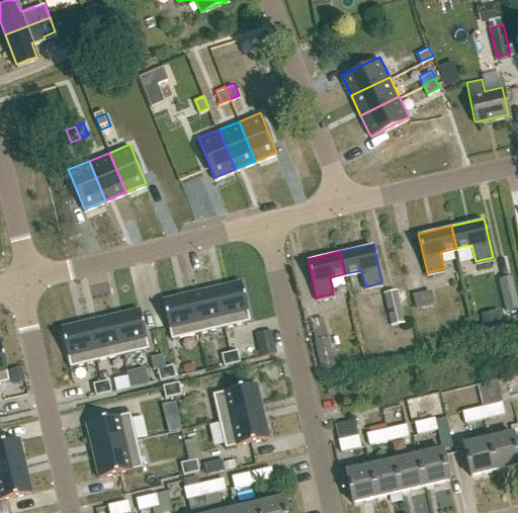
[(517,306),(510,274),(498,277),(506,309),(517,306)]
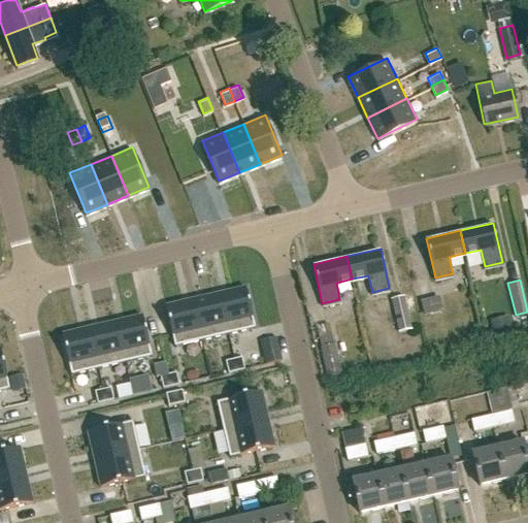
[(245,284),(218,290),(228,331),(255,325),(245,284)]
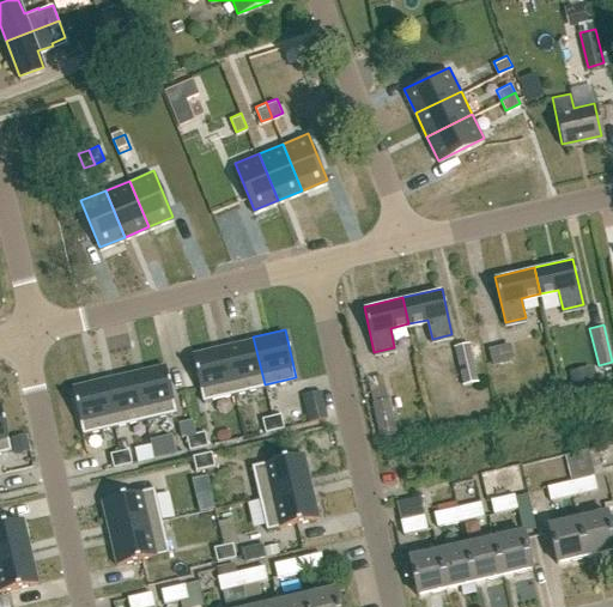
[(253,337),(223,344),(234,392),(265,384),(253,337)]
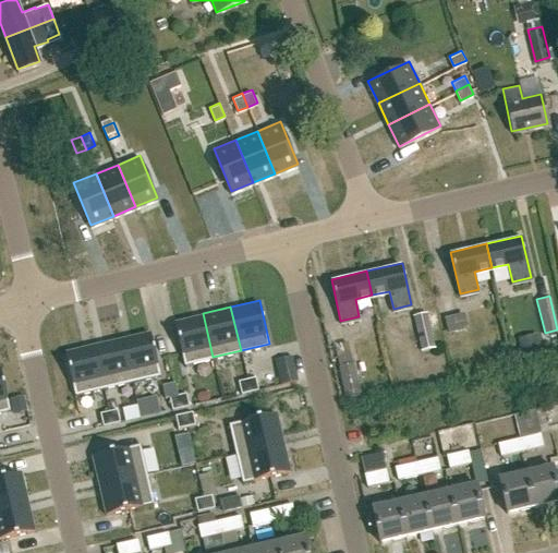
[(435,344),(426,310),(411,314),(420,348),(435,344)]
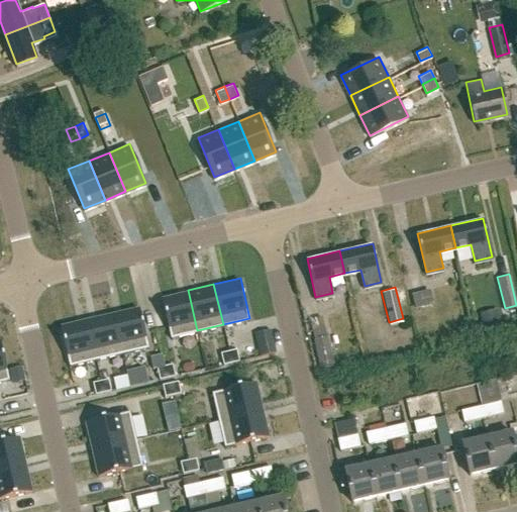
[(188,290),(162,296),(171,336),(197,330),(188,290)]
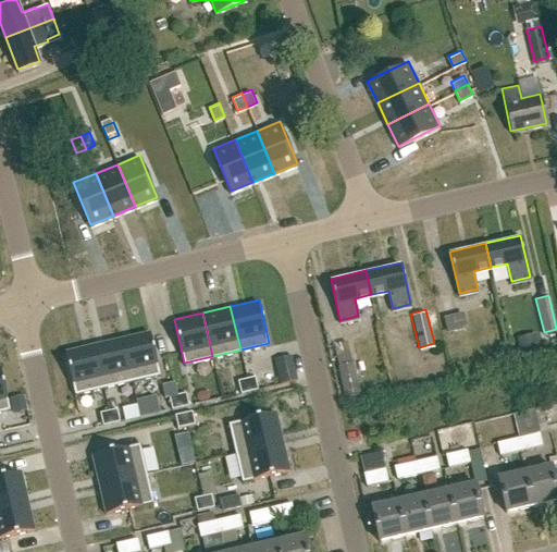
[(148,328),(120,334),(130,377),(158,370),(148,328)]
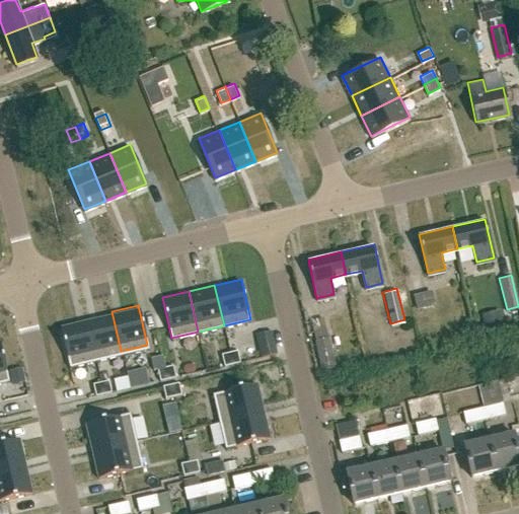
[(502,321),(499,306),(480,311),(485,326),(502,321)]
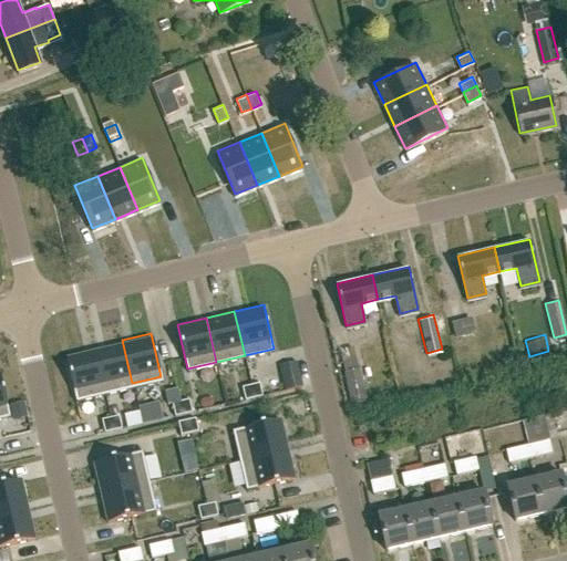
[(122,340),(94,346),(104,390),(132,383),(122,340)]
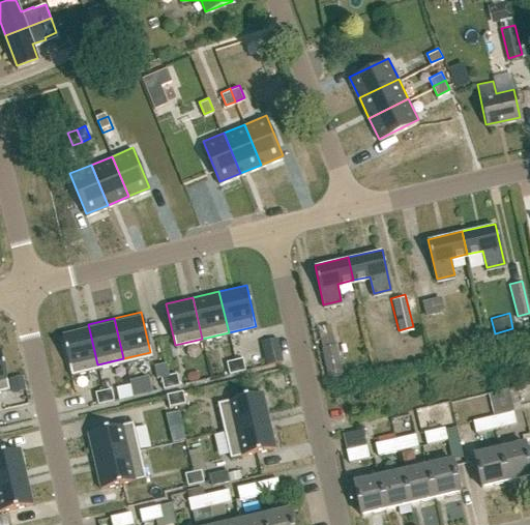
[(88,324),(60,330),(70,371),(97,365),(88,324)]
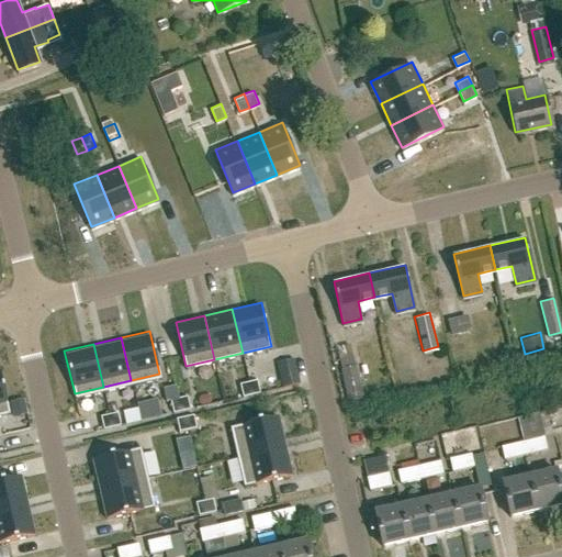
[(362,397),(352,353),(339,356),(348,400),(362,397)]
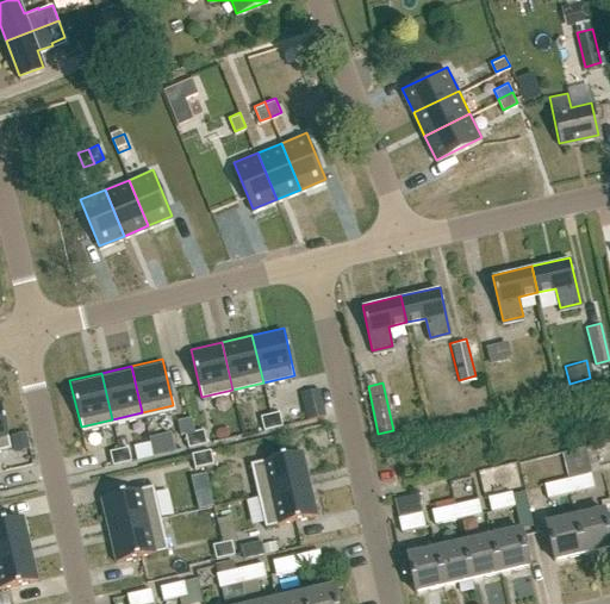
[(318,386),(302,390),(307,416),(324,412),(318,386)]
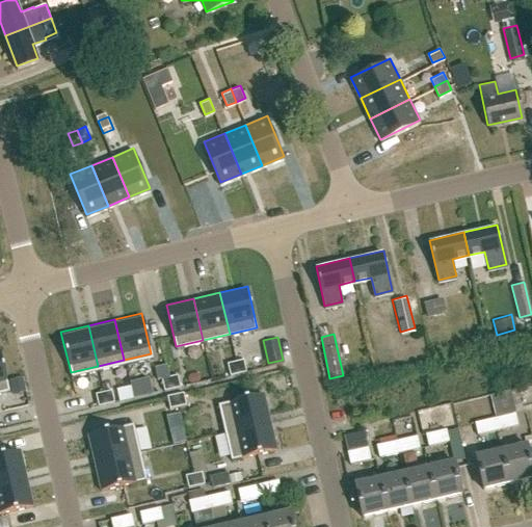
[(1,345),(0,345),(0,388),(10,387),(1,345)]
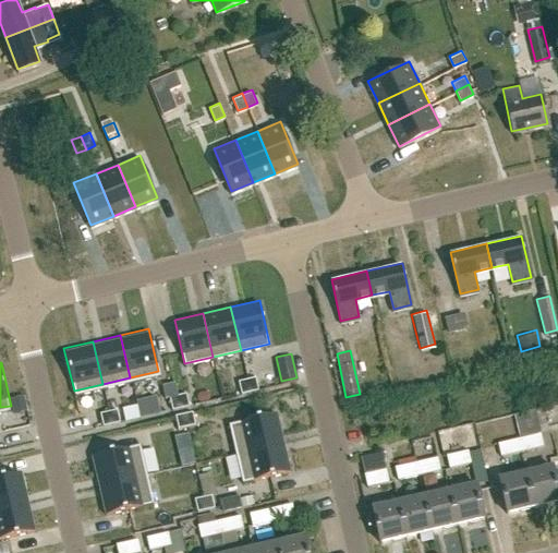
[(255,374),(246,376),(250,389),(258,387),(255,374)]
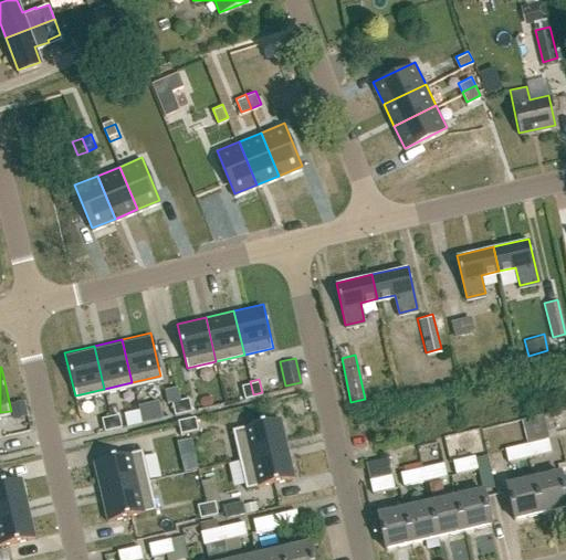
[(250,381),(241,383),(244,395),(253,394),(250,381)]
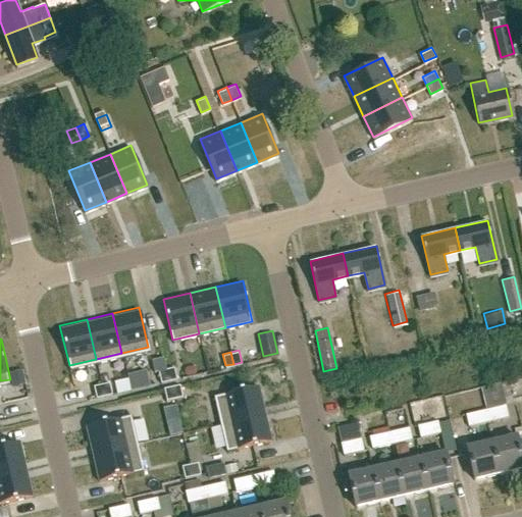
[(164,355),(151,357),(154,369),(158,369),(161,380),(169,378),(166,367),(164,355)]
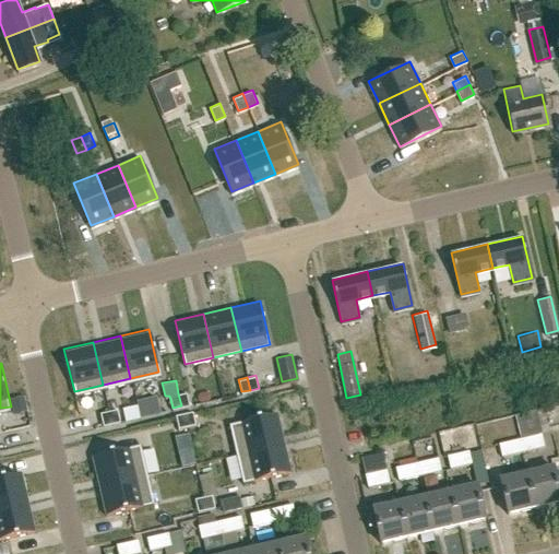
[(225,381),(212,382),(213,399),(226,398),(225,381)]
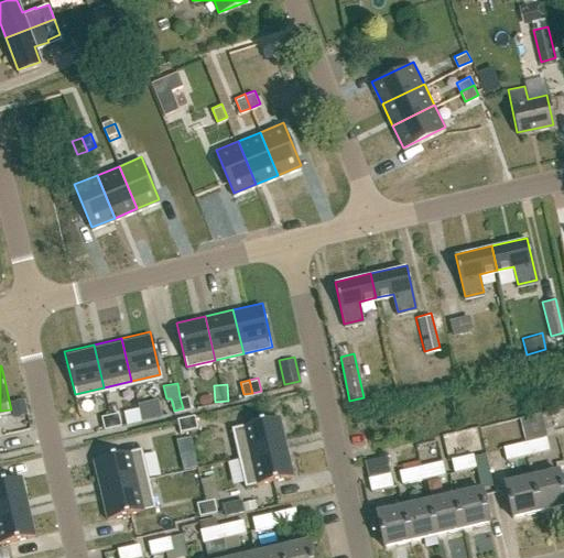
[(188,394),(180,396),(183,408),(192,406),(188,394)]
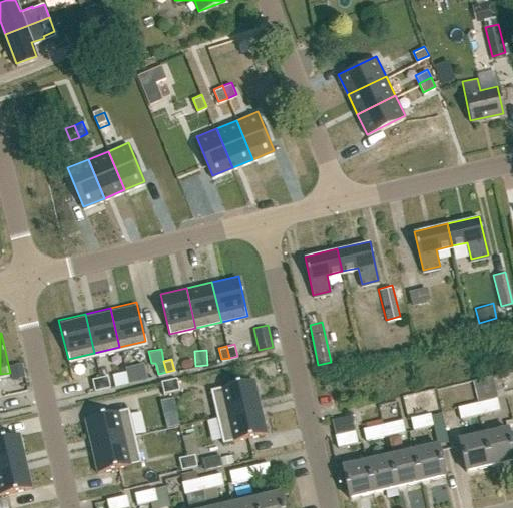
[(22,369),(11,371),(14,382),(25,380),(22,369)]
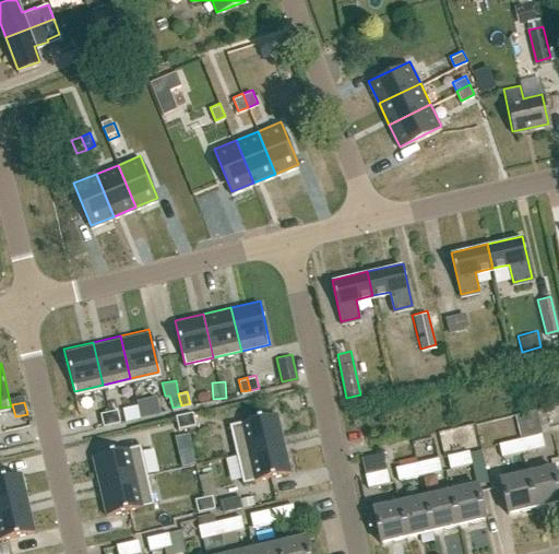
[(117,407),(108,409),(111,422),(120,420),(117,407)]
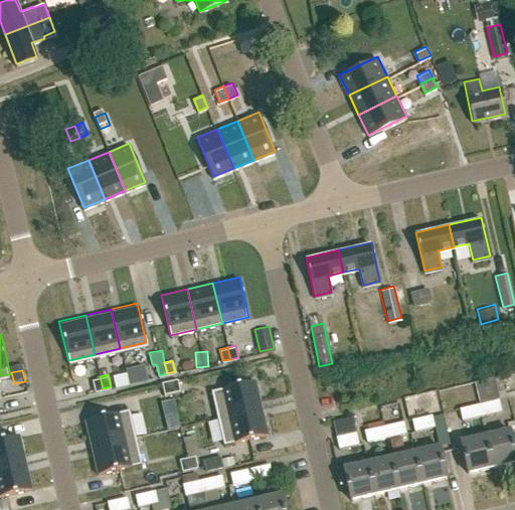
[(498,396),(493,375),(474,379),(479,400),(498,396)]
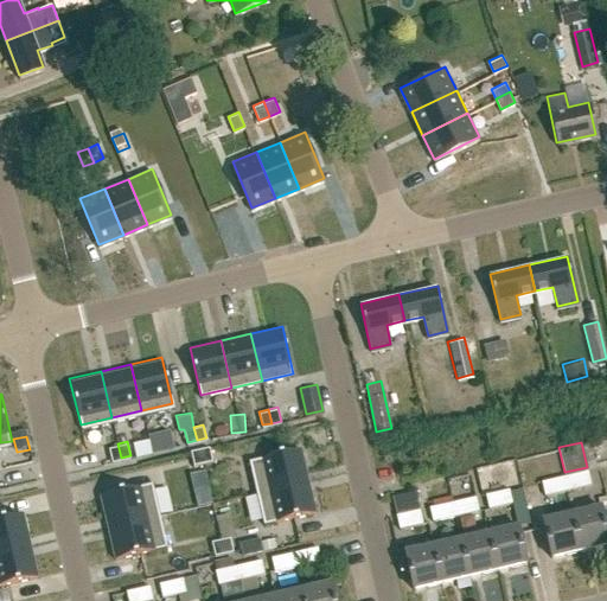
[(117,443),(108,446),(112,460),(121,458),(117,443)]
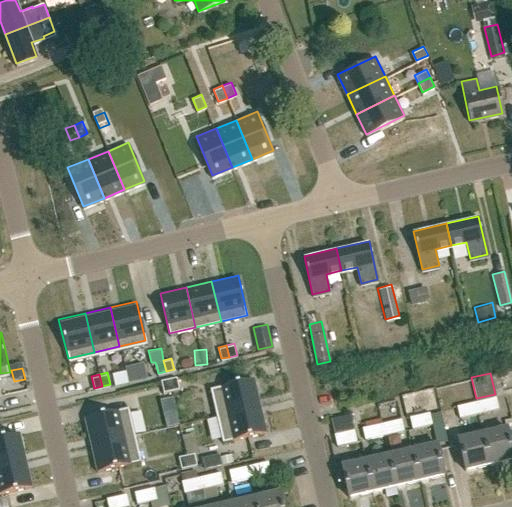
[(176,375),(168,377),(171,388),(179,387),(176,375)]
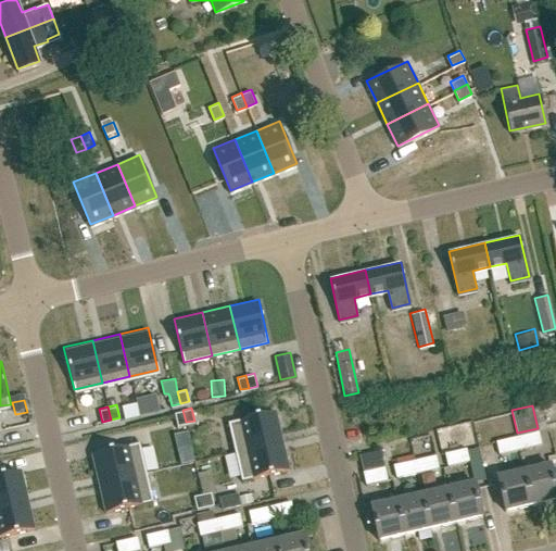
[(182,410),(175,411),(177,424),(186,422),(182,410)]
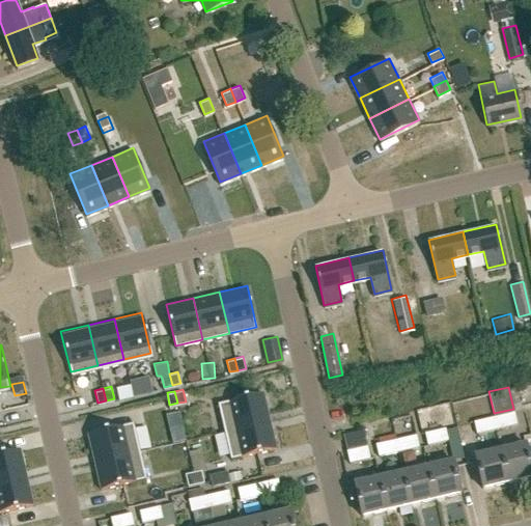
[(224,428),(270,418),(262,391),(218,402),(224,428)]
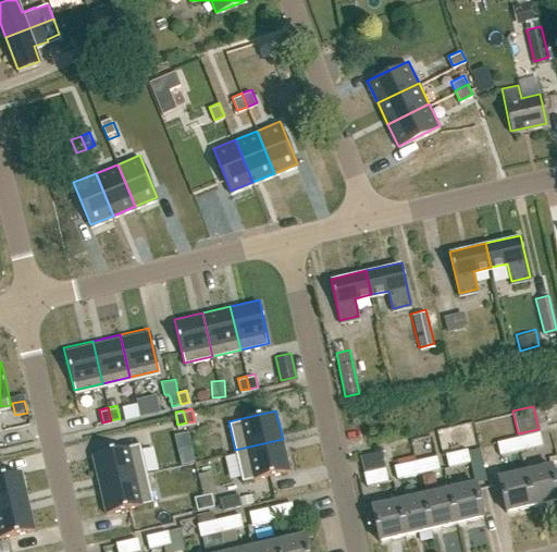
[(542,442),(539,429),(517,434),(520,448),(542,442)]
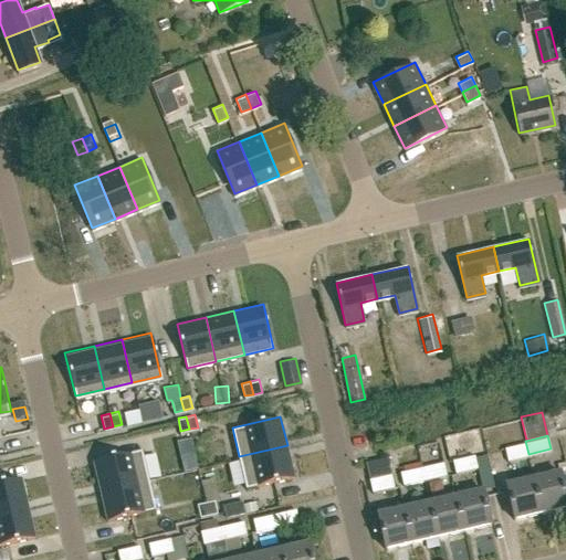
[(525,441),(503,445),(506,458),(528,454),(525,441)]
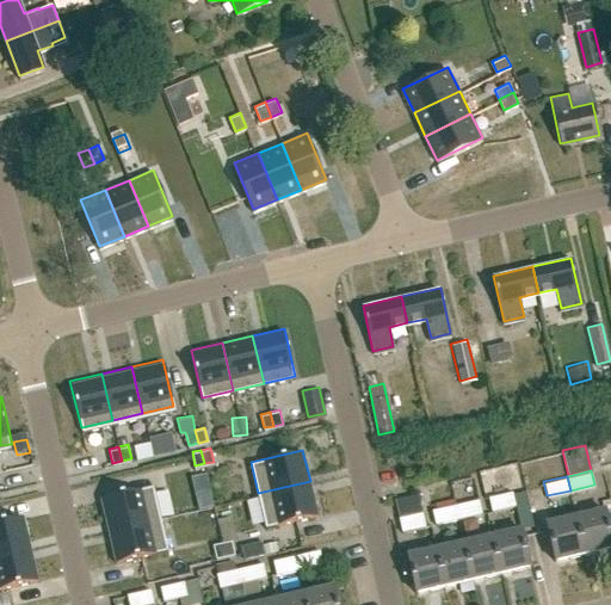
[(265,525),(318,513),(310,481),(258,493),(265,525)]
